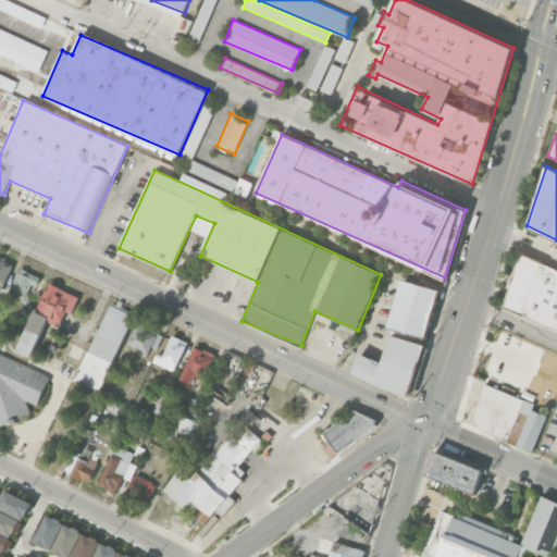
[(254,183),(240,177),(235,193),(248,197),(254,183)]
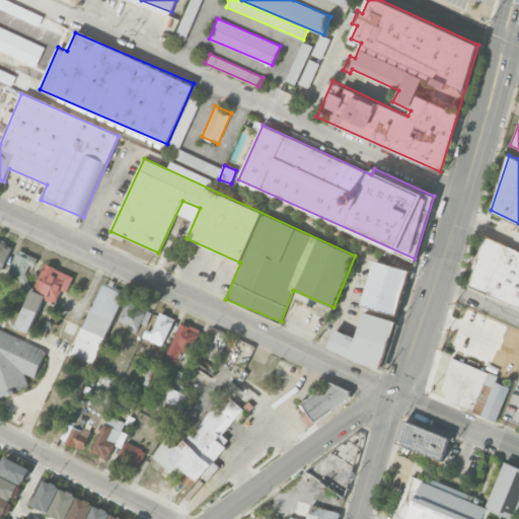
[(518,249),(484,233),(469,284),(518,306),(518,249)]
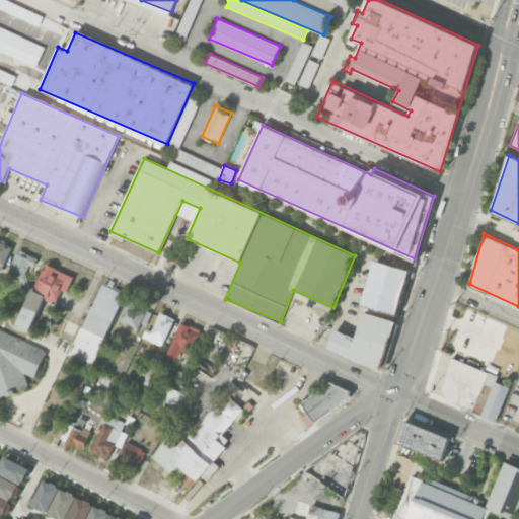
[(0,272),(2,273),(11,245),(0,241),(0,272)]
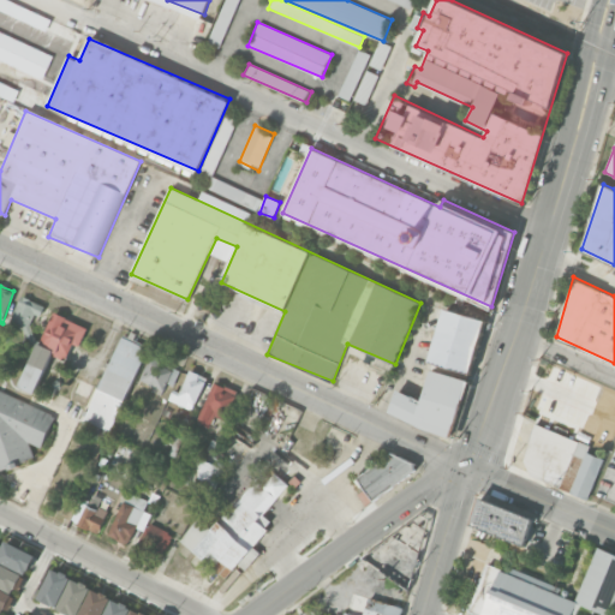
[(45,304),(19,297),(11,323),(28,329),(33,314),(41,316),(45,304)]
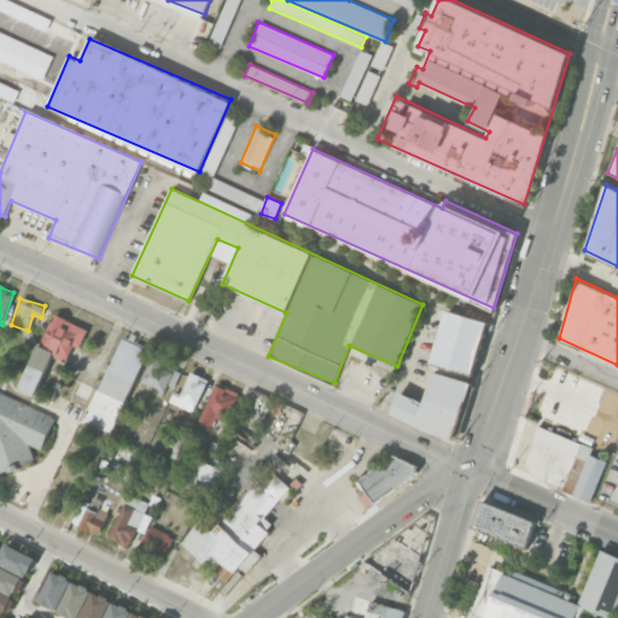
[(431,363),(473,377),(489,320),(447,307),(431,363)]
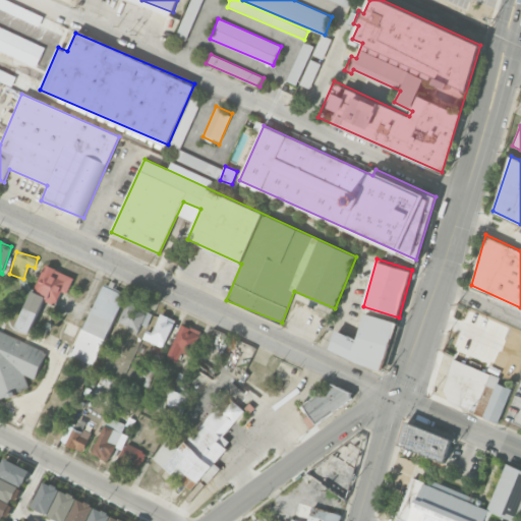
[(31,333),(44,301),(56,305),(61,291),(67,293),(74,277),(45,266),(37,285),(44,288),(42,294),(33,290),(17,328),(31,333)]
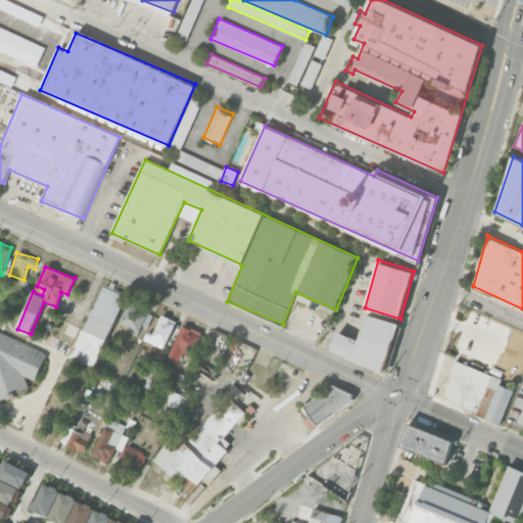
[(125,295),(102,286),(74,358),(96,367),(125,295)]
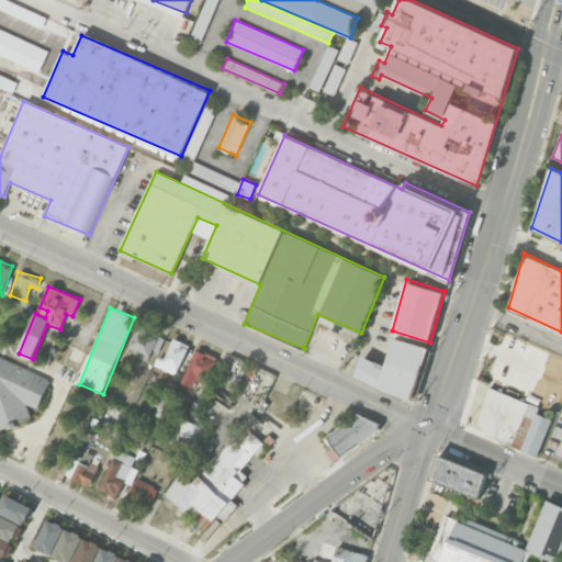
[(165,336),(136,326),(130,348),(141,351),(139,358),(148,361),(152,350),(159,352),(165,336)]
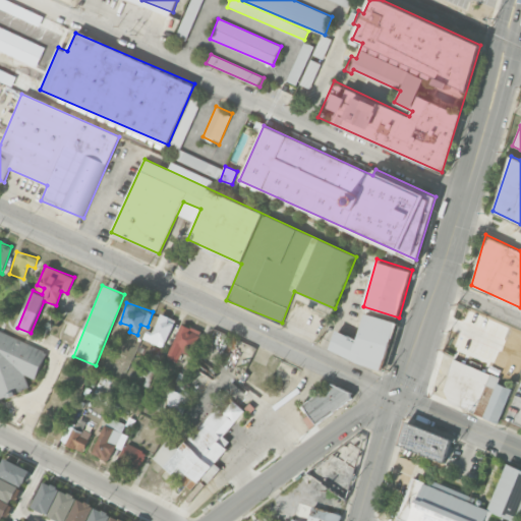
[(331,349),(356,362),(387,370),(398,321),(366,312),(356,338),(338,329),(331,349)]
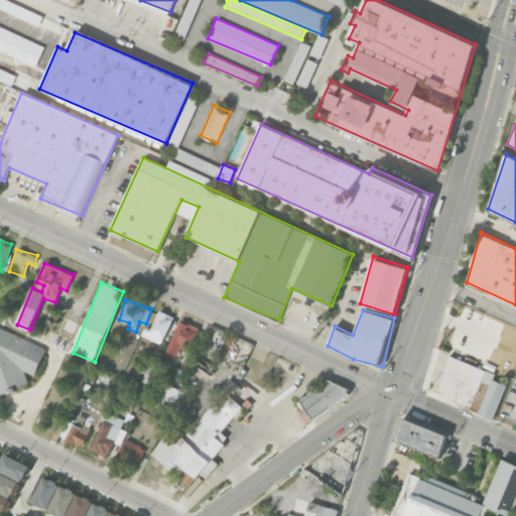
[(145,327),(142,335),(164,342),(173,315),(158,310),(152,330),(145,327)]
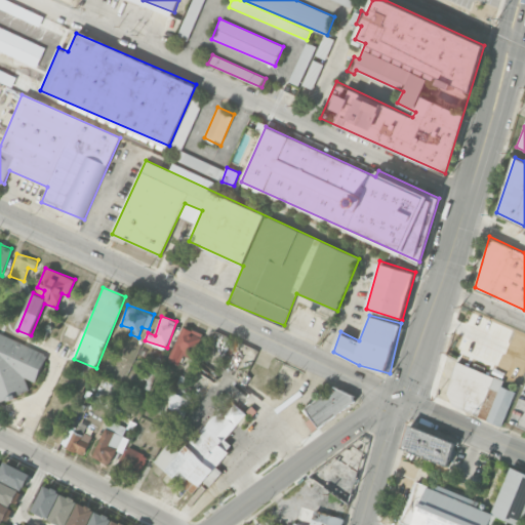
[(59,340),(72,346),(80,328),(68,323),(59,340)]
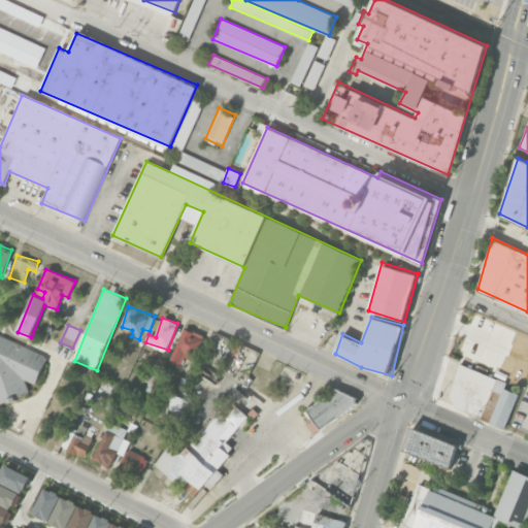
[(203,335),(182,328),(171,364),(180,367),(184,358),(195,361),(203,335)]
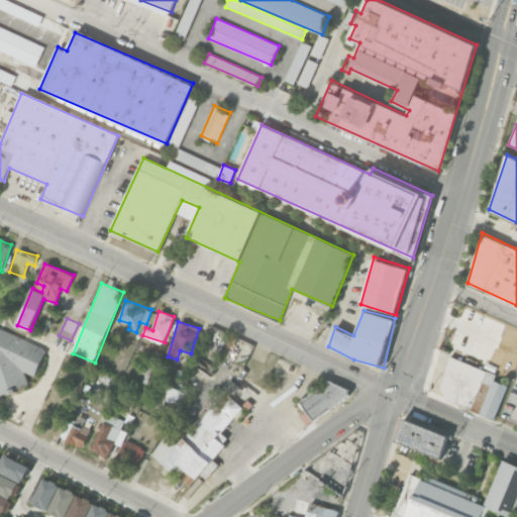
[(46,347),(0,328),(0,393),(16,400),(27,374),(35,377),(46,347)]
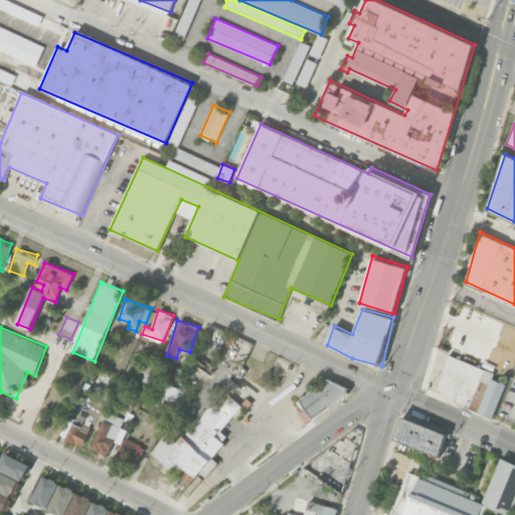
[(448,353),(495,373),(492,378),(507,384),(491,418),(444,396),(438,384),(448,353)]
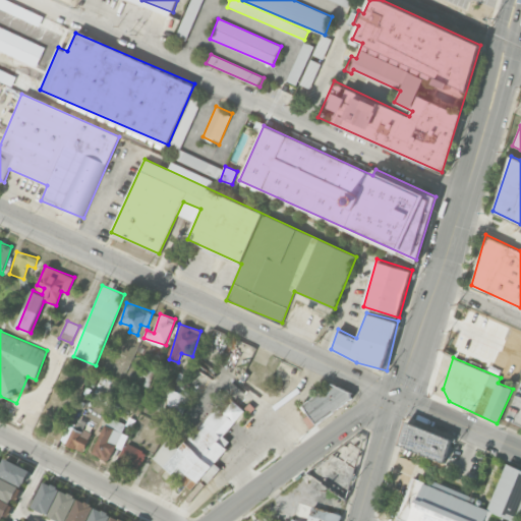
[(152,366),(143,364),(140,374),(149,377),(152,366)]
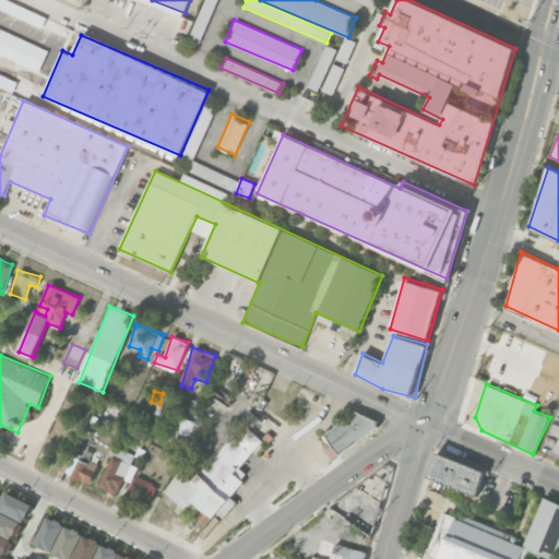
[(93,405),(86,402),(80,413),(86,416),(93,405)]
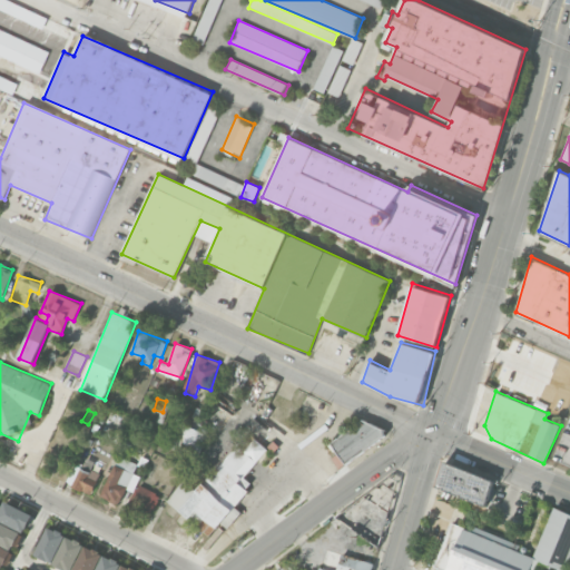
[(332,457),(338,467),(383,439),(369,416),(330,442),(336,453),(332,457)]
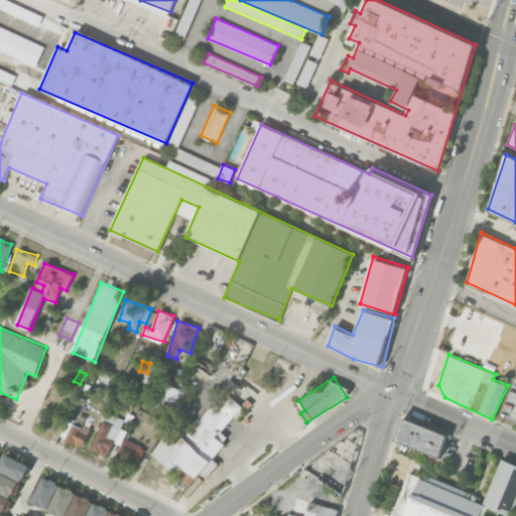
[(157,406),(179,414),(188,392),(166,384),(157,406)]
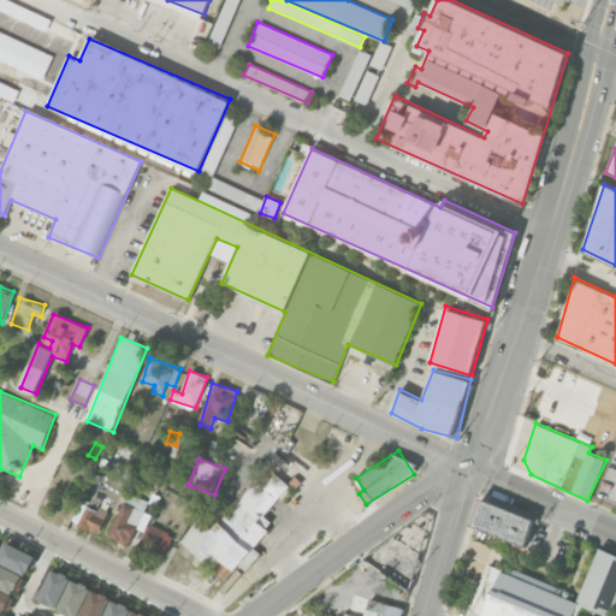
[(226,579),(238,566),(244,570),(260,552),(253,546),(273,522),(265,515),(290,485),(266,466),(231,509),(237,515),(224,531),(202,514),(181,540),(226,579)]
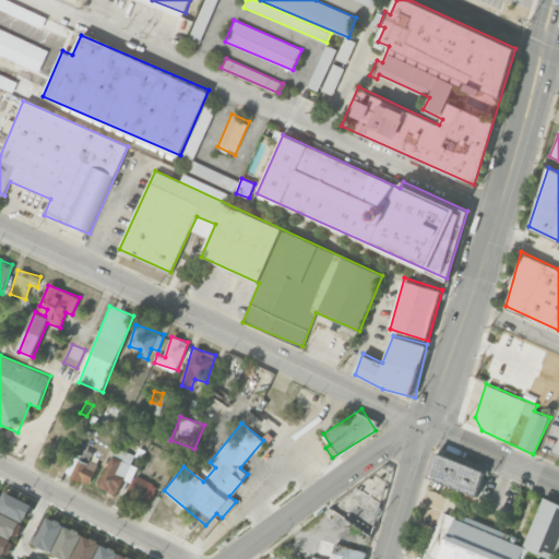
[(122,479),(131,482),(137,466),(131,465),(134,454),(114,448),(100,489),(118,495),(122,479)]
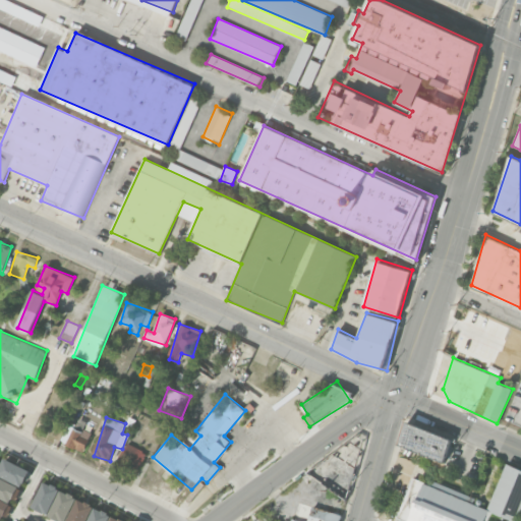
[(83,429),(87,421),(78,419),(75,427),(67,425),(60,443),(84,452),(92,431),(83,429)]
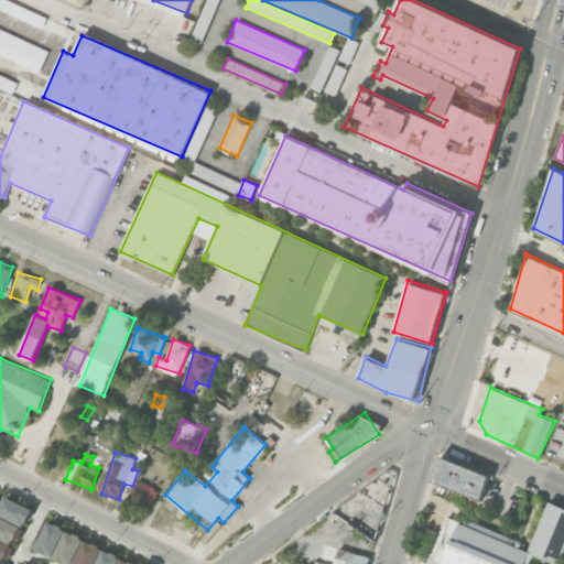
[(431,480),(483,501),(490,475),(441,454),(431,480)]
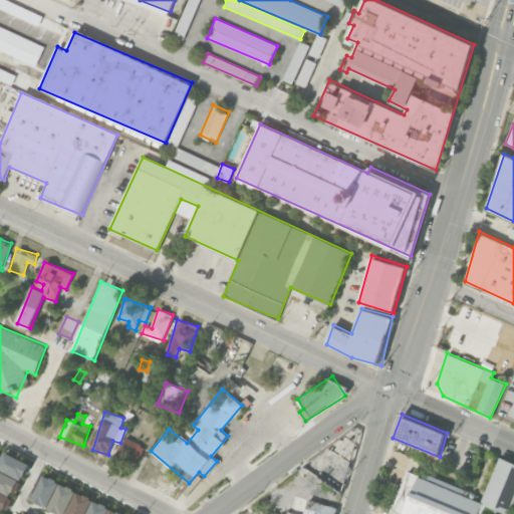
[(303,463),(352,428),(359,431),(342,492),(303,463)]
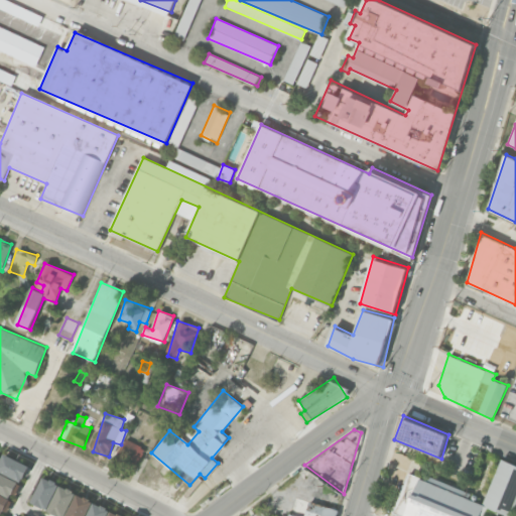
[(116,461),(137,469),(145,446),(124,439),(116,461)]
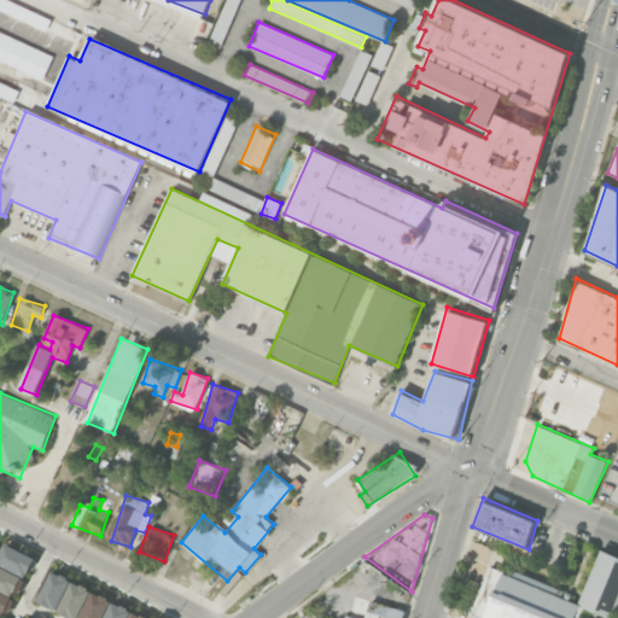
[(0,551),(0,589),(15,596),(23,576),(27,577),(36,557),(4,543),(0,551)]
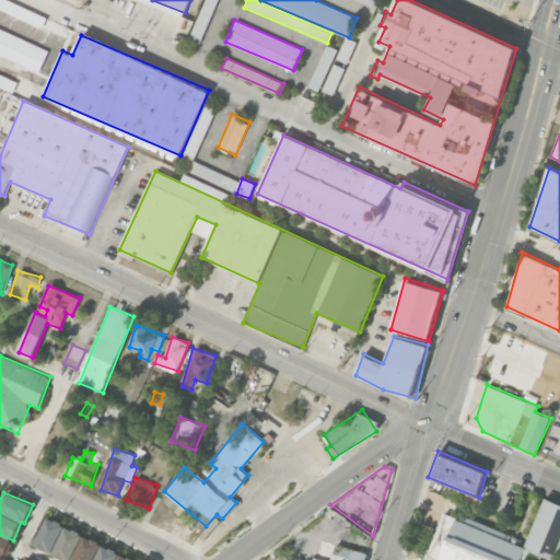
[(525,547),(545,498),(559,503),(559,553),(557,559),(551,559),(529,551),(525,559),(436,559),(427,556),(444,514),(525,547)]
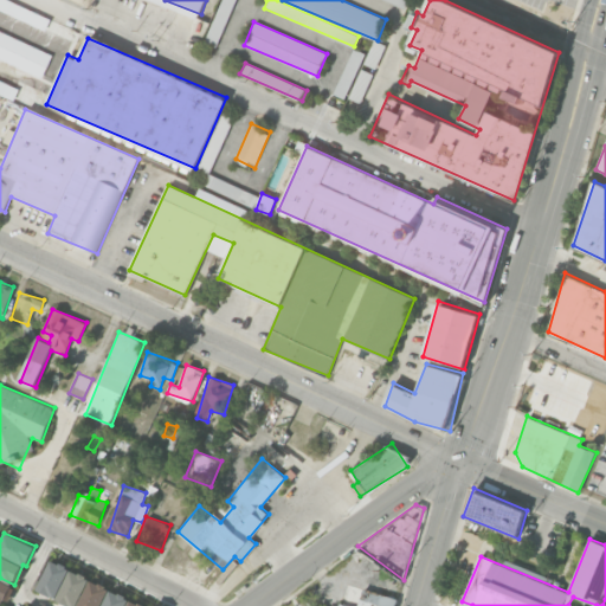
[(37,590),(56,599),(70,568),(51,560),(37,590)]
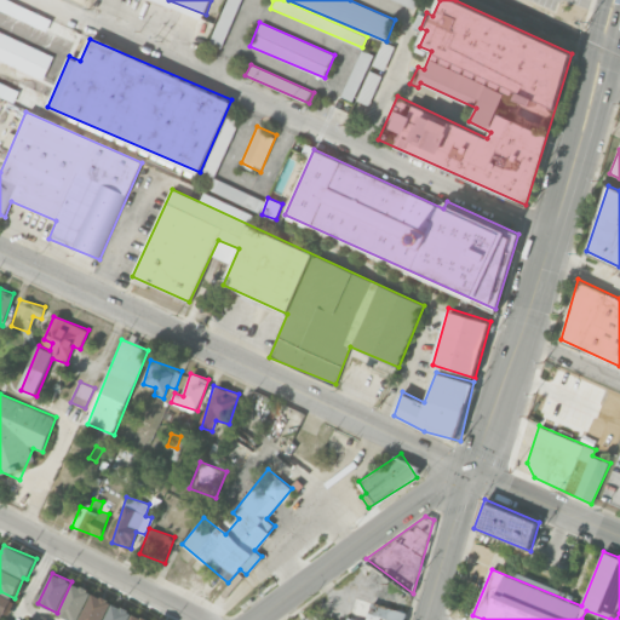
[(73,619),(80,619),(91,590),(70,583),(59,615),(73,619)]
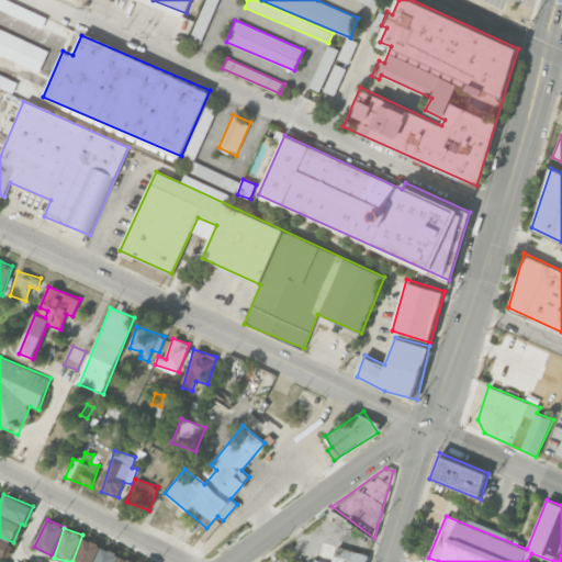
[(13,543),(0,537),(0,559),(6,561),(13,543)]
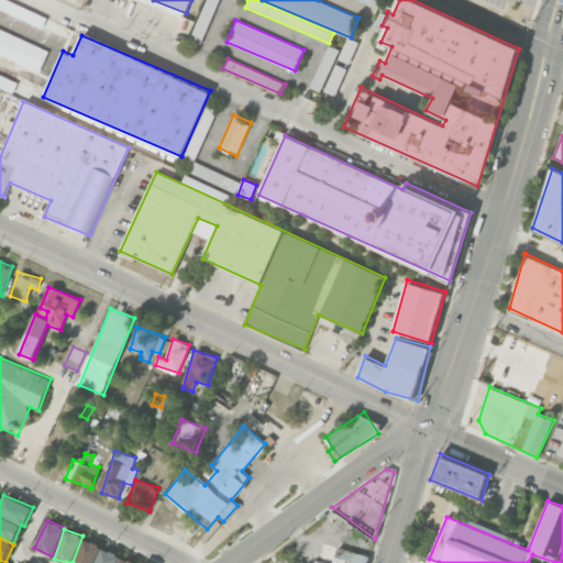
[(73,562),(94,562),(102,547),(85,538),(73,562)]
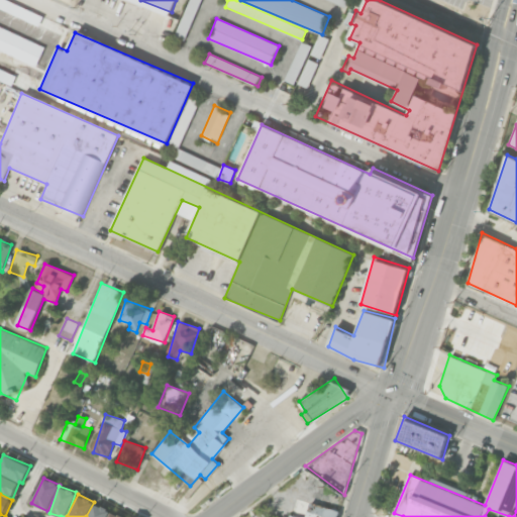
[(336,516),(339,511),(296,498),(290,516),(336,516)]
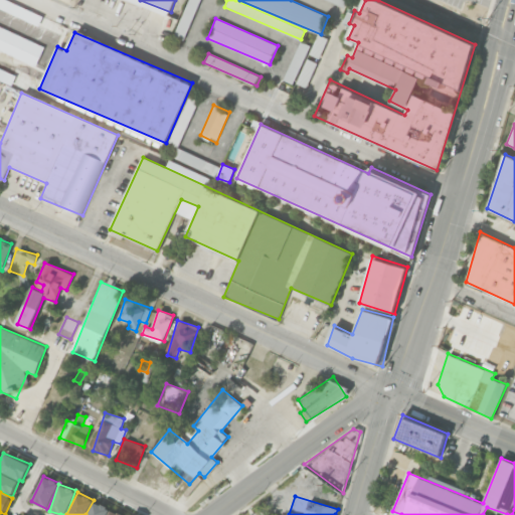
[(87,514),(107,514),(110,508),(94,501),(87,514)]
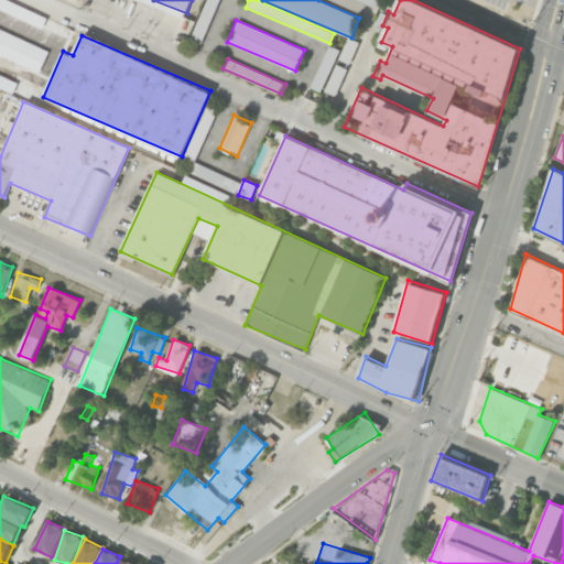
[(294,563),(283,554),(274,563),(294,563)]
